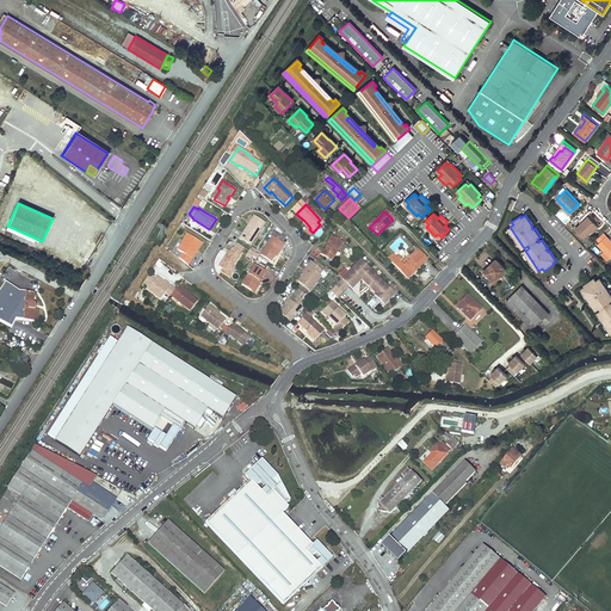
[(265,223),(254,216),(241,239),(251,245),(265,223)]
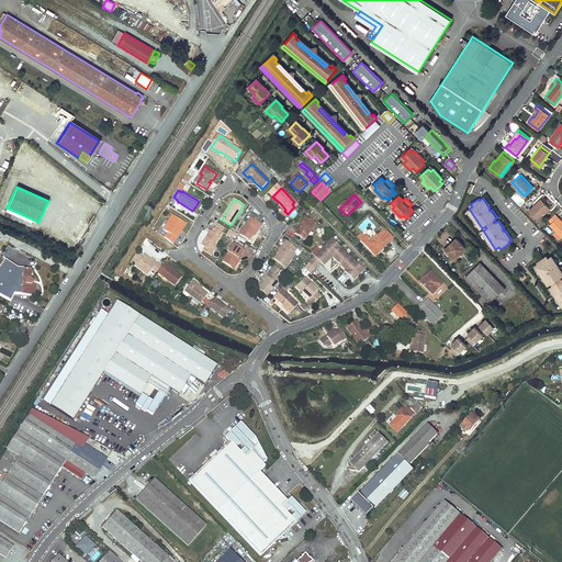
[(550,206),(541,199),(529,210),(537,218),(544,212),(550,206)]
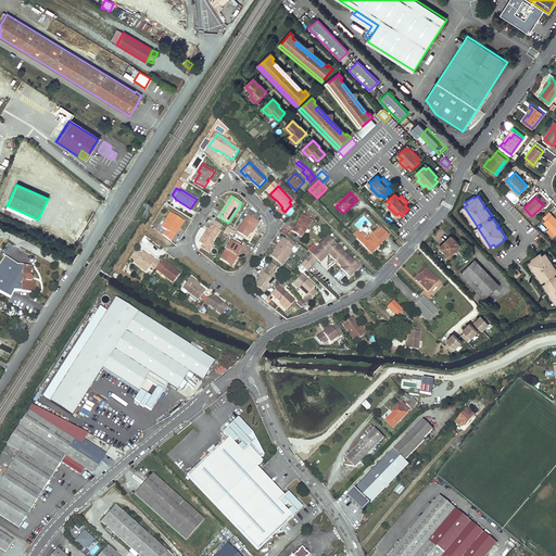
[(555,232),(555,217),(548,211),(543,216),(545,219),(544,222),(555,234),(555,232)]
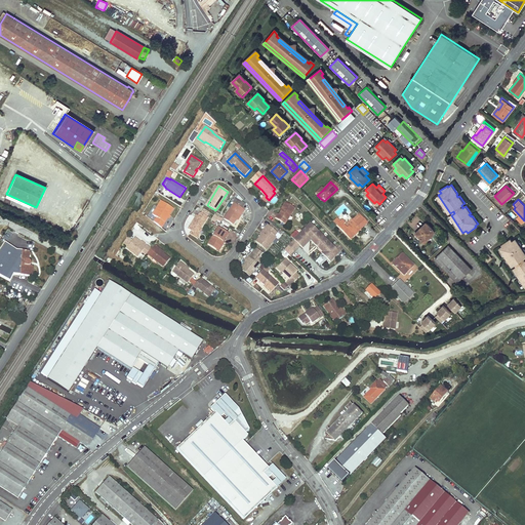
[(174,208),(162,201),(153,214),(157,217),(154,221),(162,228),(174,208)]
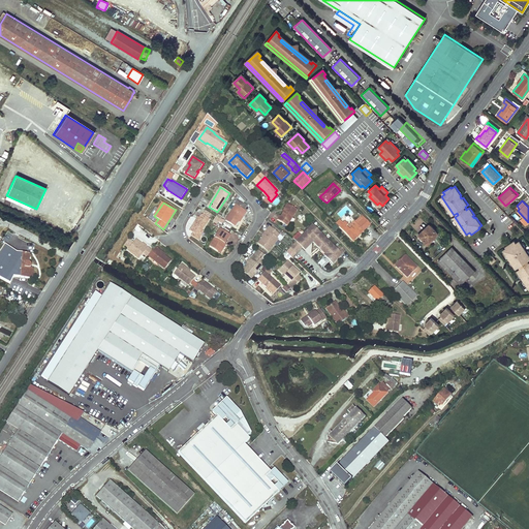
[(247,212),(236,205),(226,220),(236,226),(239,221),(242,216),(243,217),(247,212)]
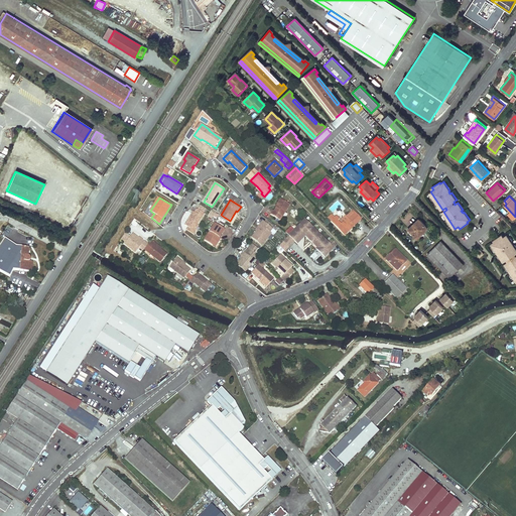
[(290,206),(281,200),(278,205),(279,206),(277,208),(275,212),(273,211),(271,215),(280,221),(290,206)]
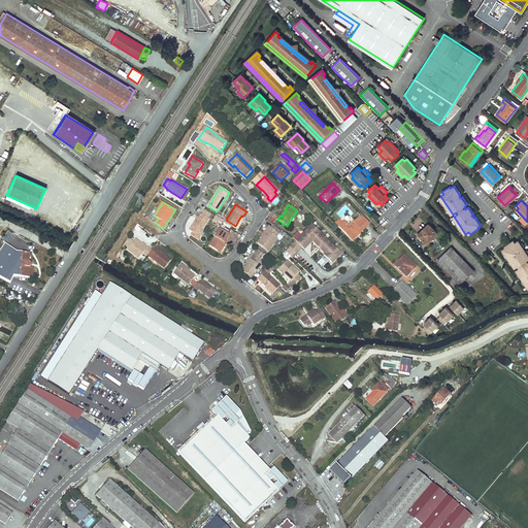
[(209,219),(202,213),(200,217),(199,217),(190,230),(193,232),(199,235),(202,230),(209,219)]
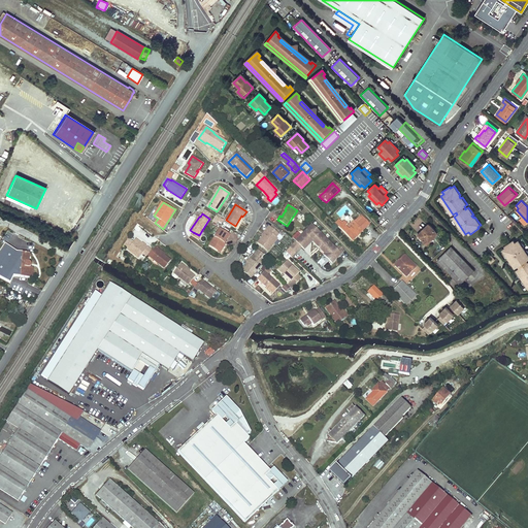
[(361,219),(356,224),(363,231),(369,224),(361,216),(359,217),(361,219)]
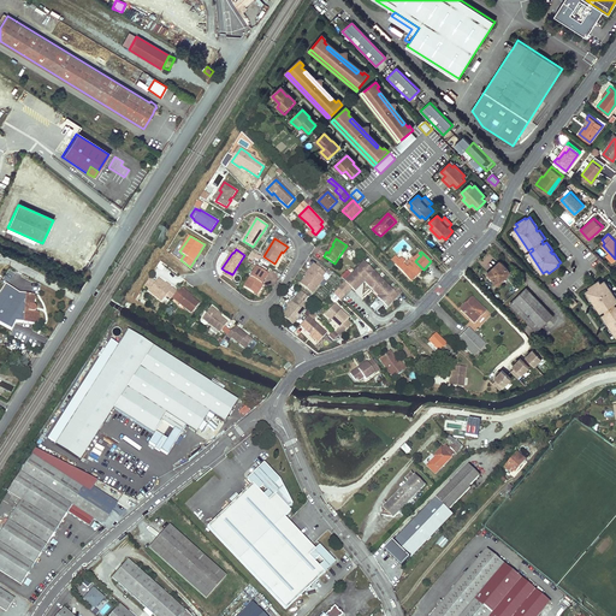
[(395,258),(390,262),(410,282),(424,270),(415,261),(409,267),(408,266),(406,268),(402,265),(404,262),(400,259),(397,261),(395,258)]
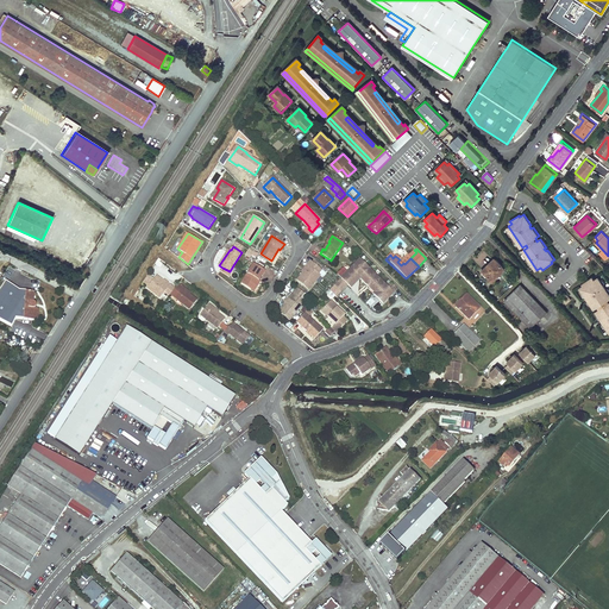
[(504,269),(495,259),(488,267),(487,265),(482,270),(493,281),(504,269)]
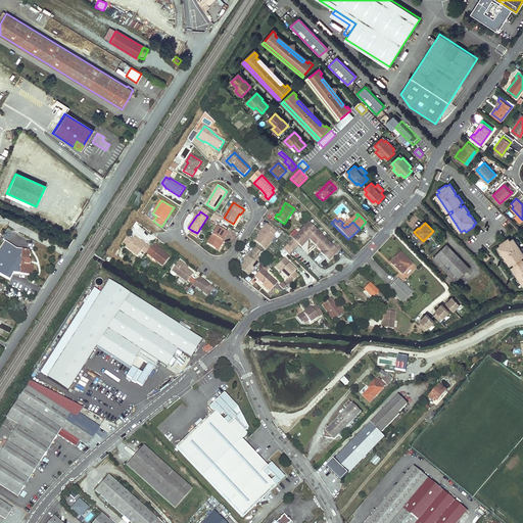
[(336,243),(332,247),(310,224),(287,245),(292,250),(298,244),(301,248),(310,240),(322,252),(321,253),(329,260),(341,248),(336,243)]
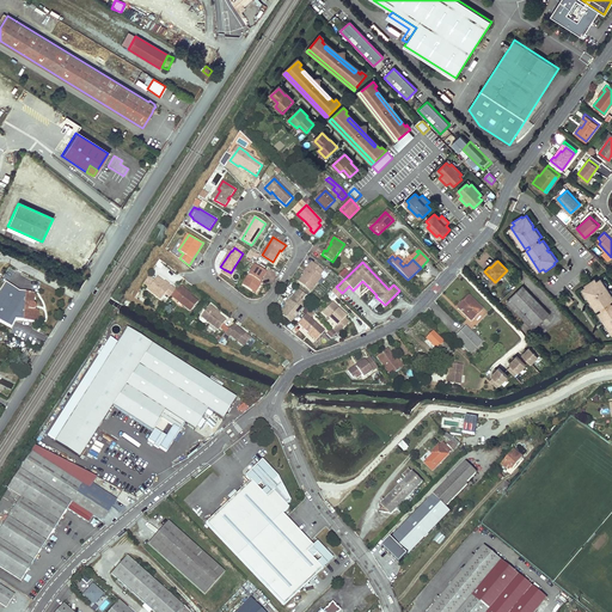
[(319,269),(312,263),(308,267),(311,268),(305,275),(299,282),(310,291),(322,277),(319,276),(316,273),(319,269)]
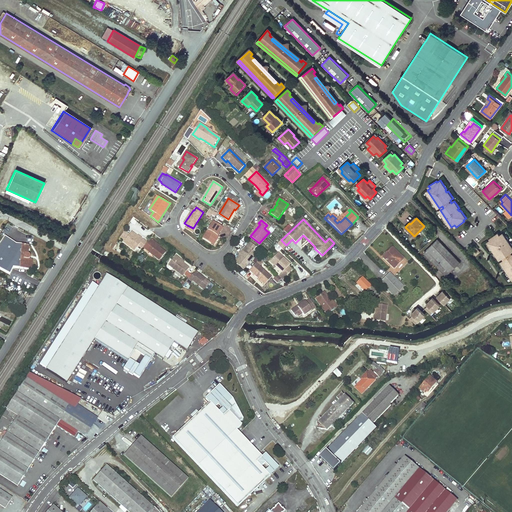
[(223,228),(213,222),(203,238),(211,244),(217,235),(218,236),(223,228)]
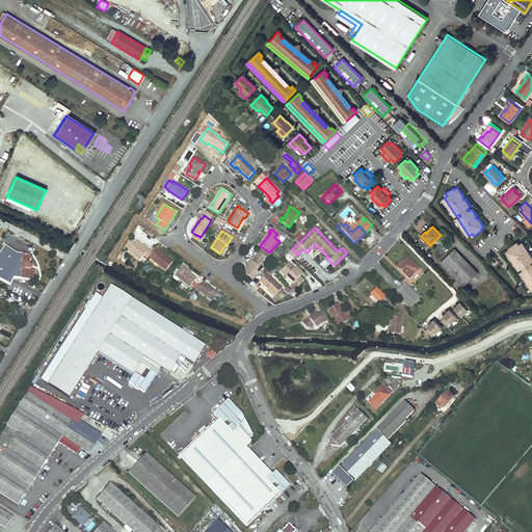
[(201,237),(194,234),(193,236),(200,241),(205,233),(204,232),(201,237)]
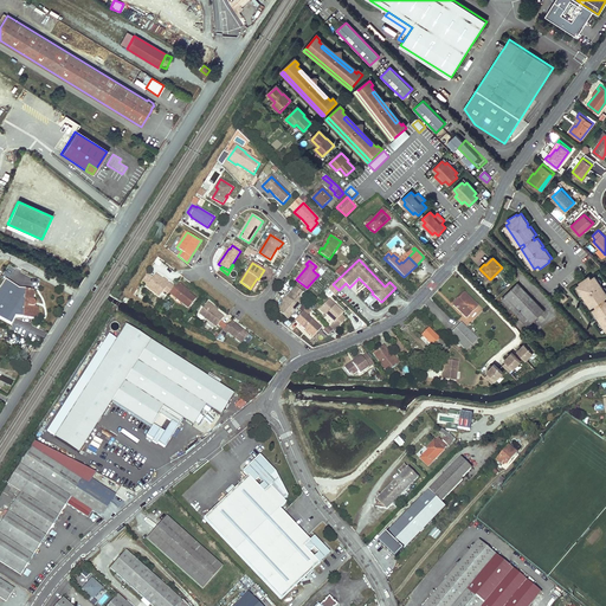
[(175,287),(171,283),(169,284),(163,279),(161,277),(159,279),(155,276),(147,287),(160,296),(165,290),(168,294),(169,292),(172,290),(175,287)]
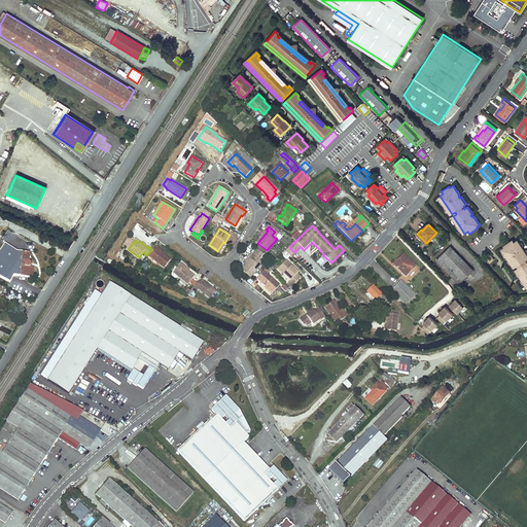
[(526,257),(526,254),(516,240),(513,243),(511,240),(502,246),(504,248),(500,250),(507,259),(510,257),(511,259),(508,261),(514,268),(517,266),(519,268),(516,271),(521,278),(523,276),(524,278),(522,280),(526,286),(526,261),(526,262),(525,259),(526,257)]
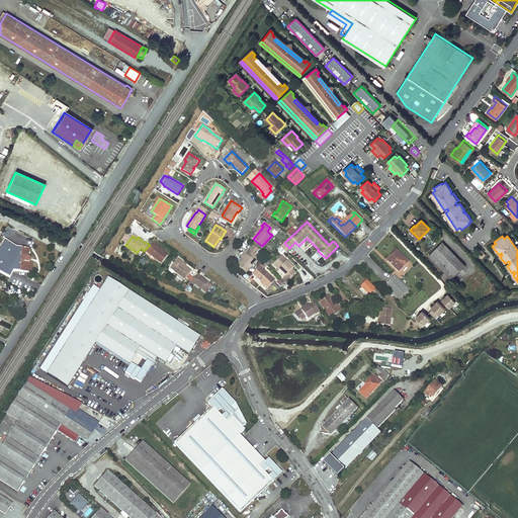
[(156,244),(153,241),(150,245),(147,248),(150,251),(148,253),(161,263),(167,255),(161,249),(155,245),(156,244)]
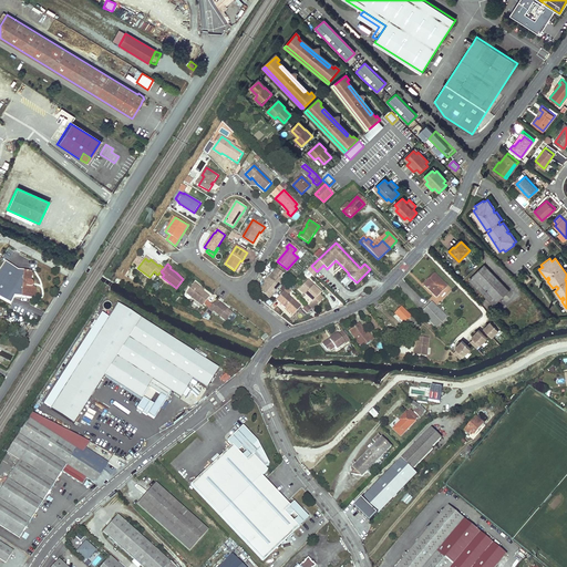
[(508,290),(484,266),(470,280),(486,298),(482,302),(487,308),(492,305),(493,305),(508,290)]
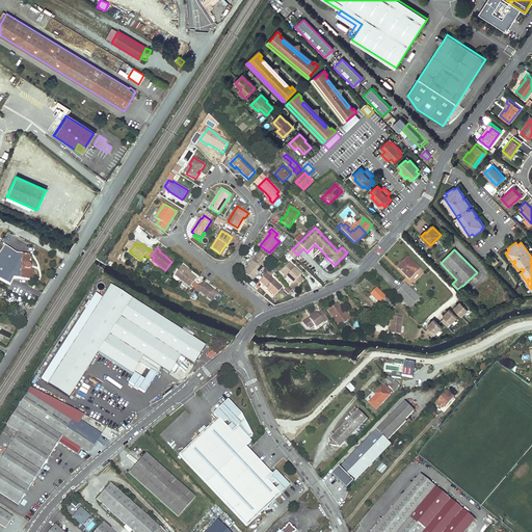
[(16,254),(14,277),(31,280),(32,269),(28,269),(29,268),(30,267),(30,266),(30,265),(30,264),(29,264),(28,263),(29,255),(16,254)]
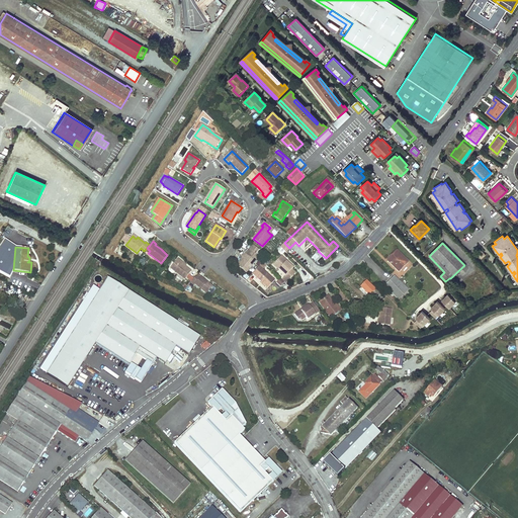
[(250,249),(247,252),(248,253),(244,259),(238,265),(246,272),(259,257),(250,249)]
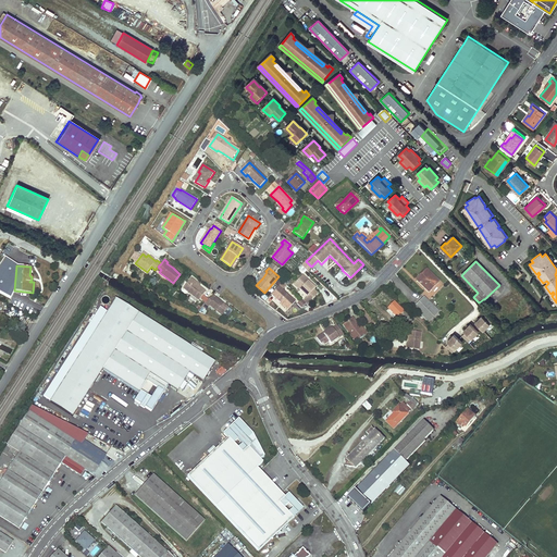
[(420,276),(423,280),(430,273),(426,270),(420,276)]
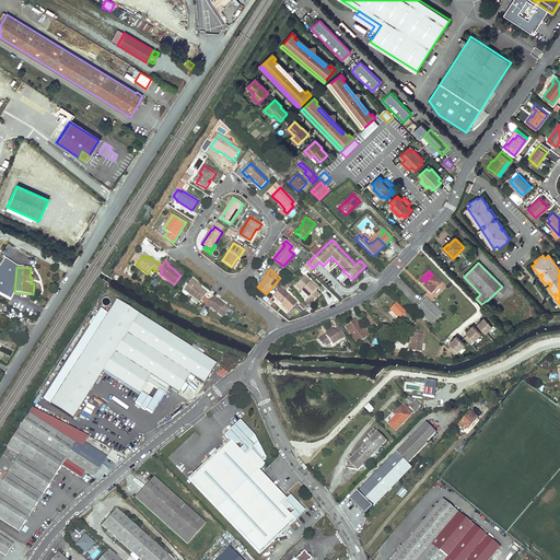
[(441,284),(432,275),(426,281),(422,278),(419,282),(431,294),(441,284)]
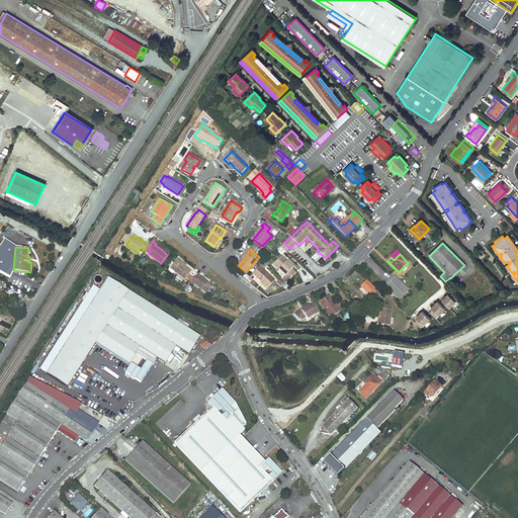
[(286,261),(281,256),(275,262),(280,268),(279,269),(285,276),(283,277),(287,281),(294,273),(291,269),(292,268),(285,262),(286,261)]
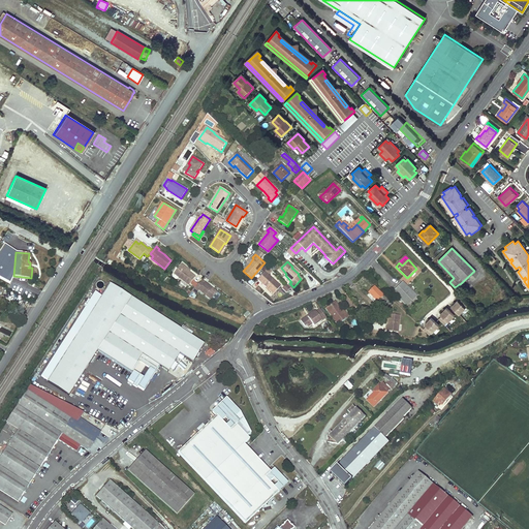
[(185,268),(185,267),(182,265),(175,274),(188,285),(195,277),(189,272),(185,268)]
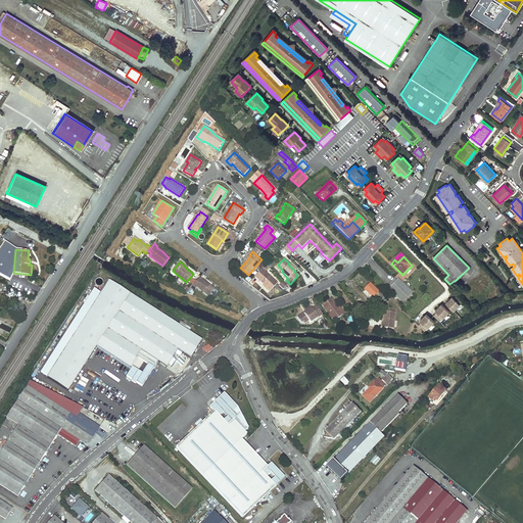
[(277,283),(262,269),(254,277),(270,291),(277,283)]
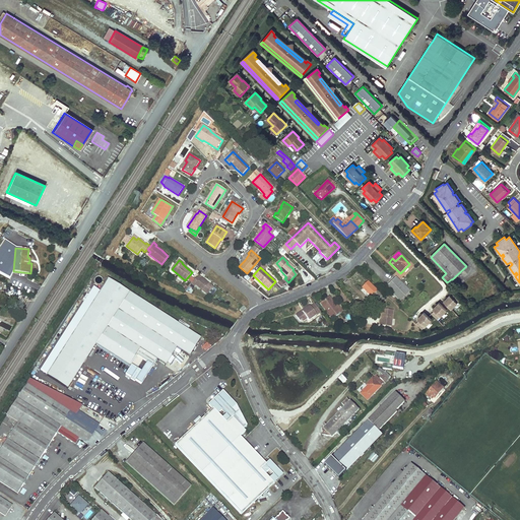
[(3,274),(0,278),(0,279),(9,284),(12,278),(3,274)]
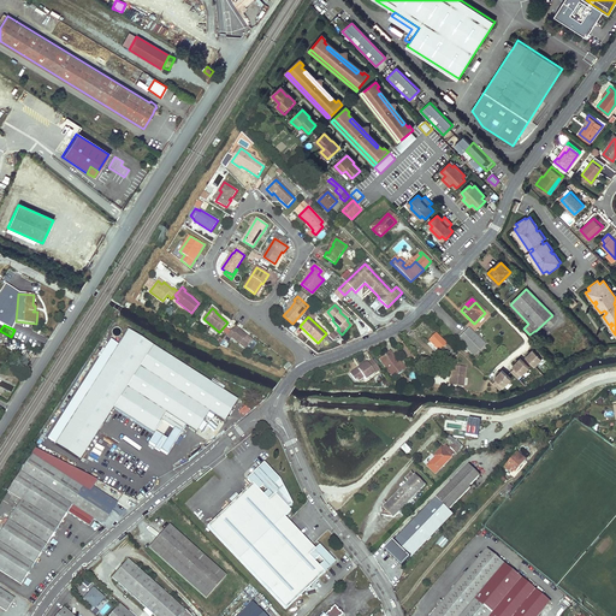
[(252,341),(235,326),(226,337),(230,339),(231,338),(246,349),(252,341)]
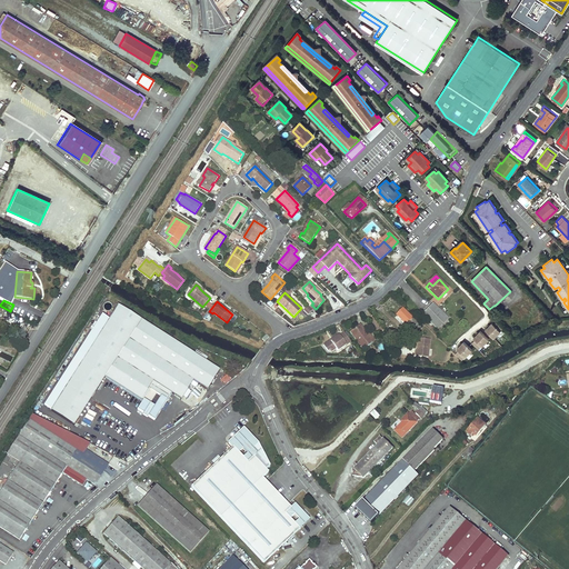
[(46,407),(51,411),(119,307),(112,302),(46,407)]
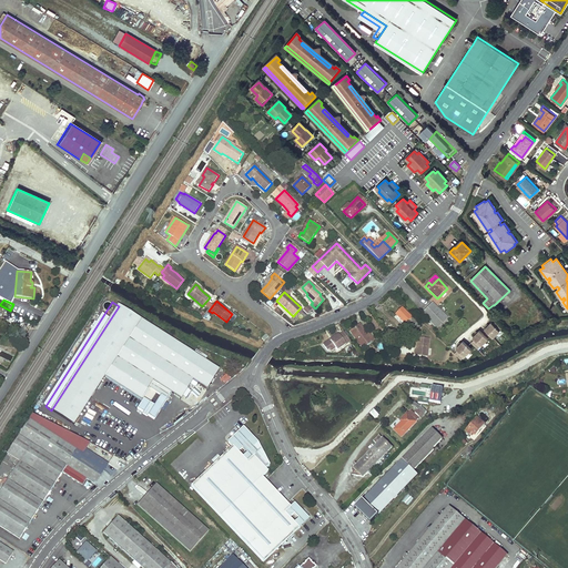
[(447,318),(433,303),(422,314),(437,330),(447,318)]
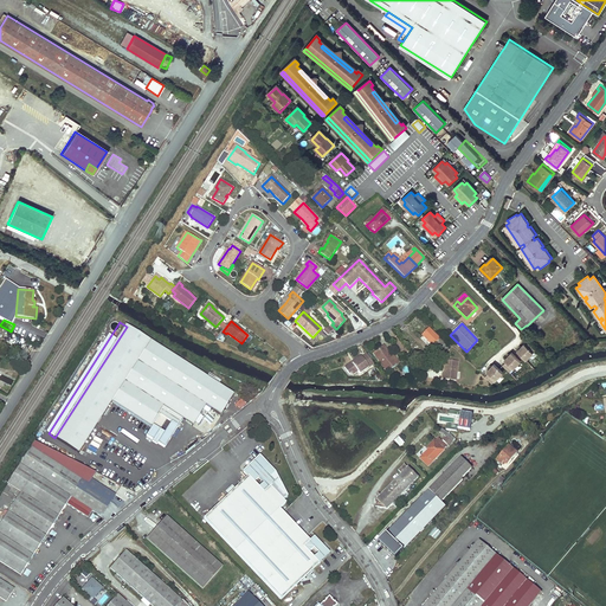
[(172,421),(182,419),(193,426),(206,406),(220,416),(233,394),(219,386),(220,381),(210,374),(206,378),(127,327),(55,438),(78,453),(110,404),(113,401),(149,426),(150,425),(153,425),(167,419),(172,421)]
